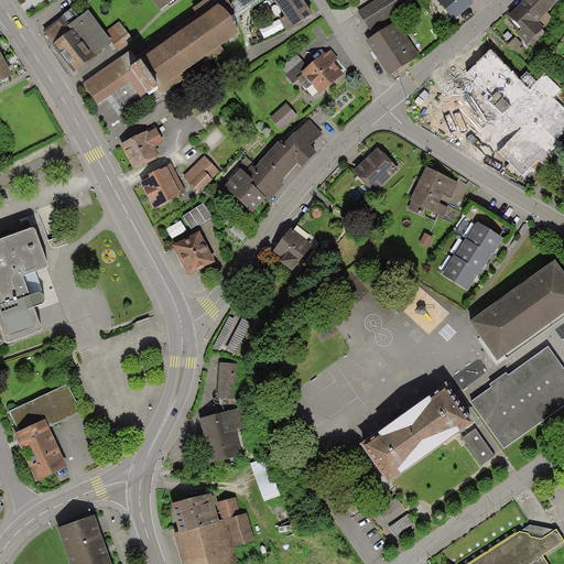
[(236,12),(227,0),(205,0),(193,9),(196,13),(136,56),(131,50),(84,84),(98,105),(130,83),(141,97),(147,94),(149,96),(159,89),(162,95),(224,51),(221,47),(240,34),(228,18),(236,12)]
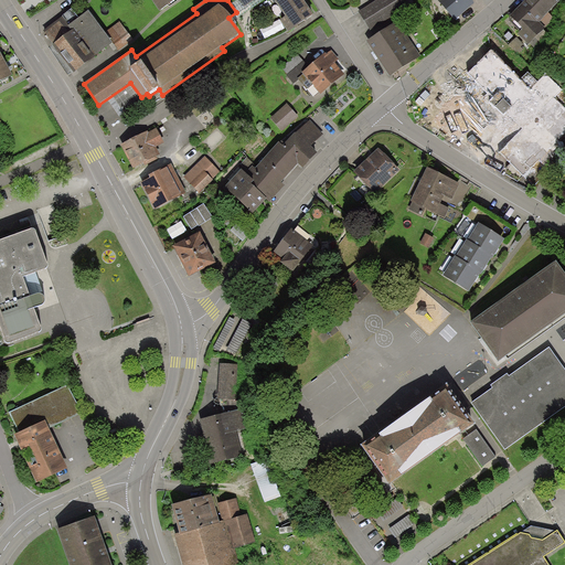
[(151,0),(160,12),(177,0),(151,0)]
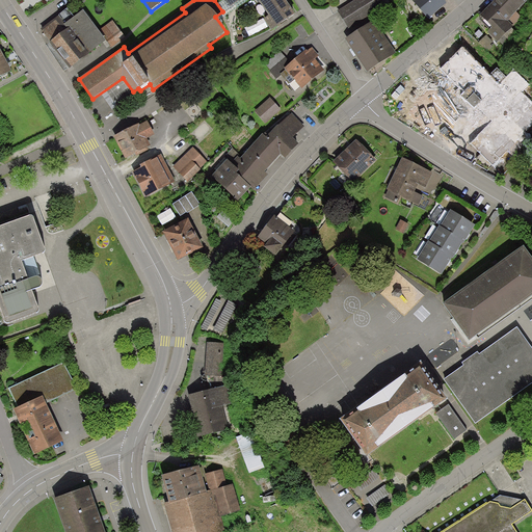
[(295,12),(286,0),(225,0),(231,6),(240,0),(258,0),(269,15),(263,19),(271,30),(295,12)]
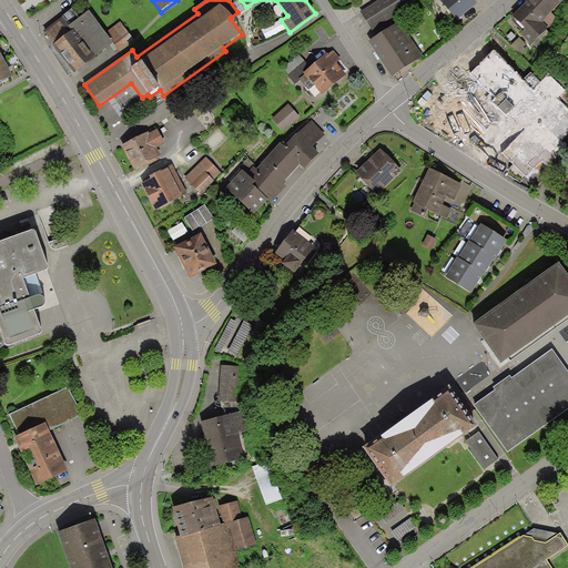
[(371,28),(411,3),(407,0),(378,0),(361,11),(371,28)]
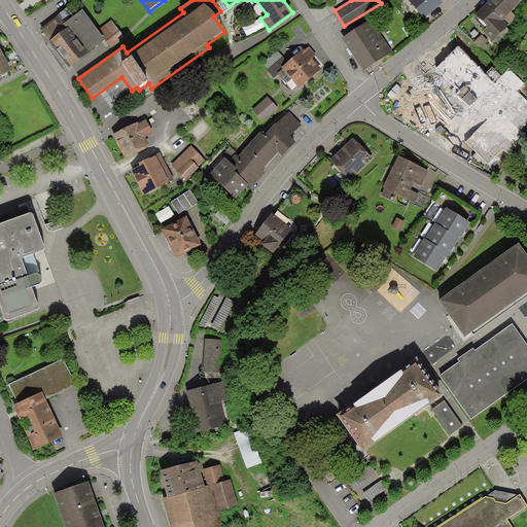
[(443,3),(440,0),(408,0),(424,19),(443,3)]
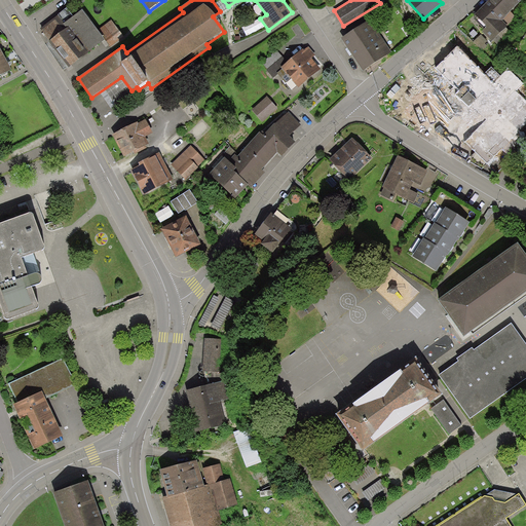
[(489,0),(475,15),(487,28),(483,32),(492,42),(493,40),(498,44),(511,32),(505,28),(508,26),(506,25),(516,16),(512,11),(523,0),(489,0)]
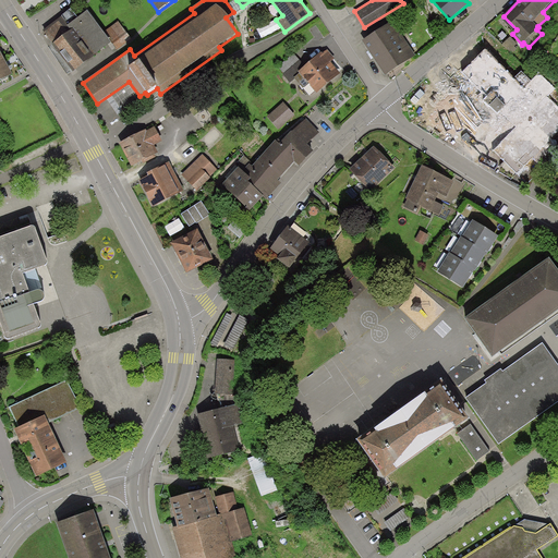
[(104,32),(86,11),(69,25),(62,17),(45,32),(75,71),(111,43),(104,32)]
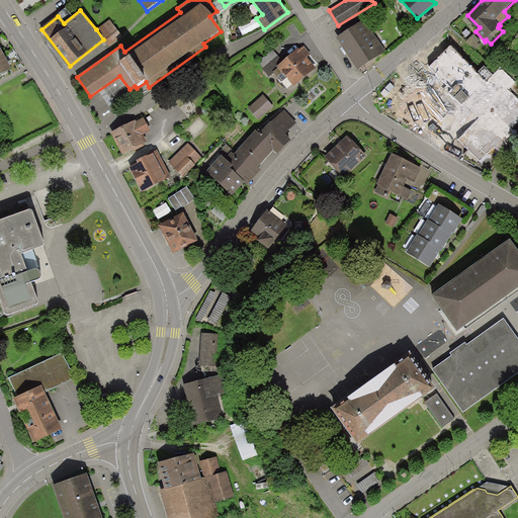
[(121,35),(109,19),(96,29),(103,39),(108,46),(121,35)]
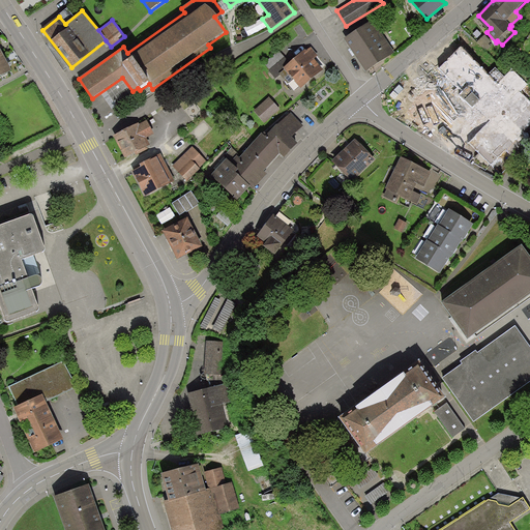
[(374,20),(345,38),(365,71),(394,53),(374,20)]
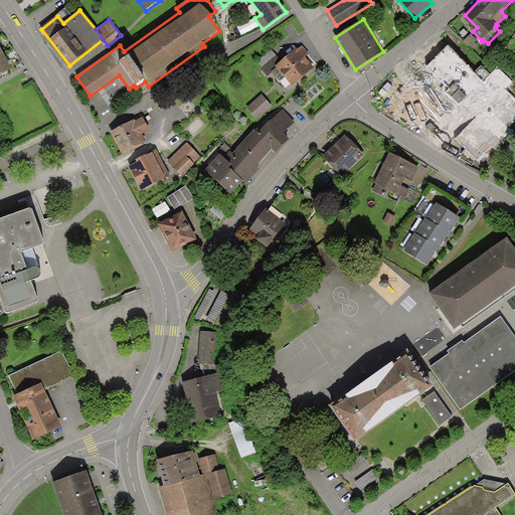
[(309,53),(302,45),(298,49),(297,48),(281,61),(276,66),(277,68),(293,87),(315,67),(306,56),(309,53)]
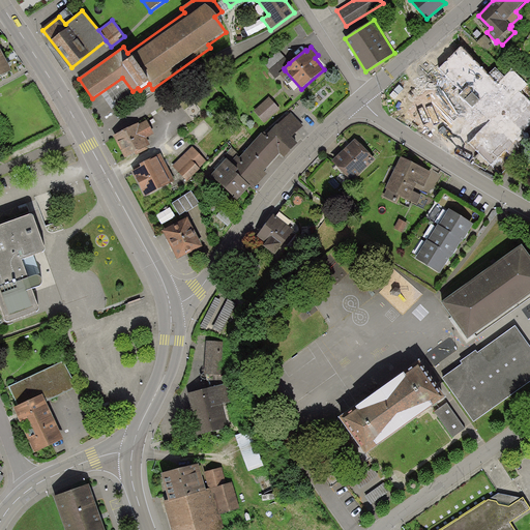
[(469,54),(461,47),(438,69),(462,93),(458,97),(464,102),(465,101),(473,110),(476,107),(490,120),(468,143),(491,166),(504,152),(510,158),(529,138),(529,136),(525,131),(529,125),(529,100),(521,92),(529,85),(511,67),(503,76),(495,68),(488,76),(467,56),(469,54)]
